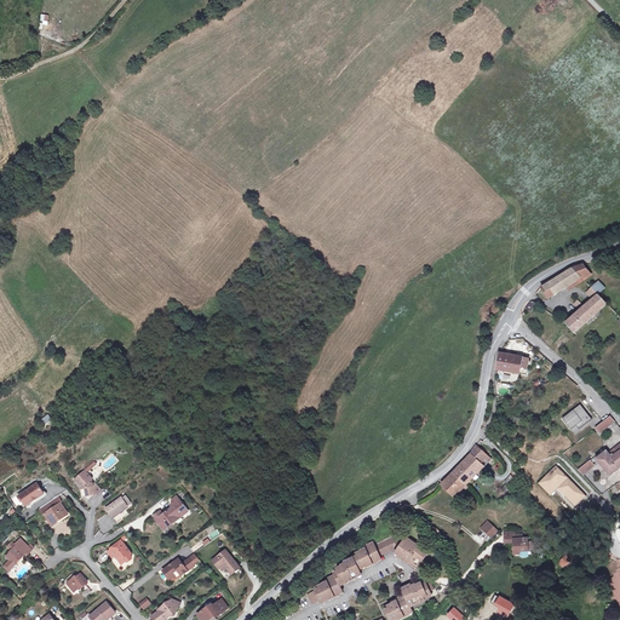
[(42,29),(42,26),(47,26),(49,16),(40,15),(39,29),(42,29)]
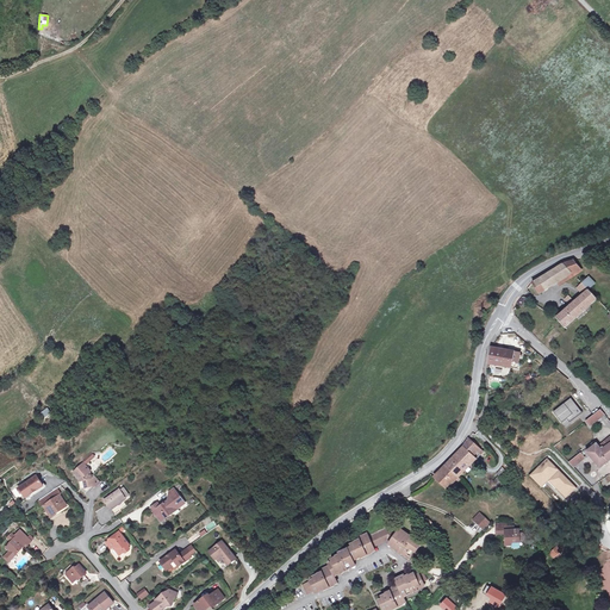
[(580,268),(574,261),(573,260),(564,263),(572,273),(574,275),(580,268)]
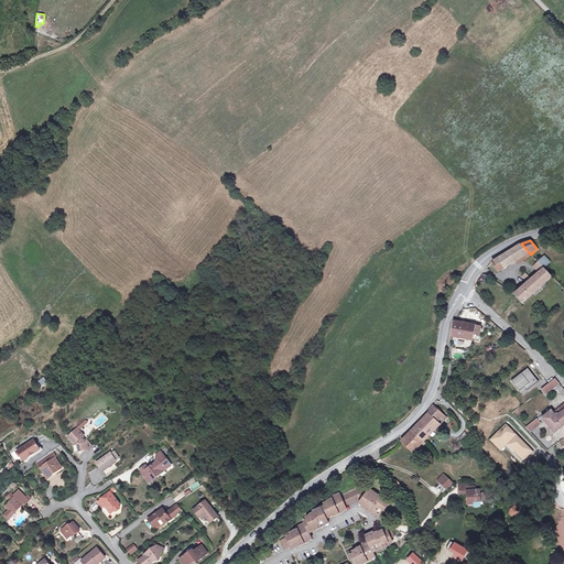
[(499,271),(529,252),(521,243),(492,261),(499,271)]
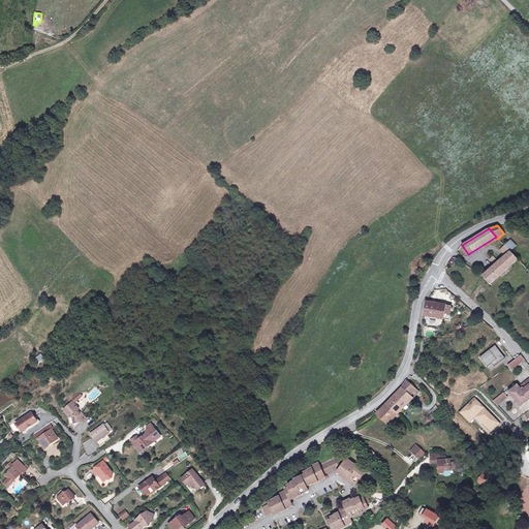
[(510,251),(517,246),(511,240),(505,246),(510,251)]
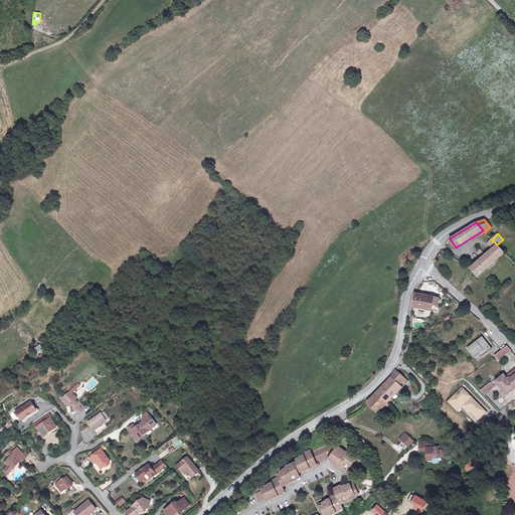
[(497,244),(492,239),(488,243),(493,248),(497,244)]
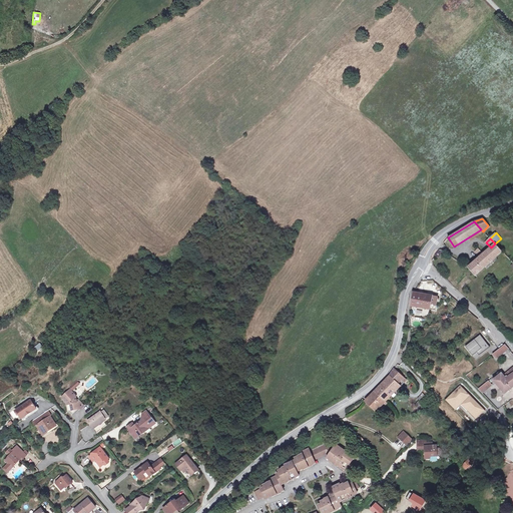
[(475,276),(492,261),(502,251),(495,243),(491,247),(484,254),(481,257),(468,268),(475,276)]
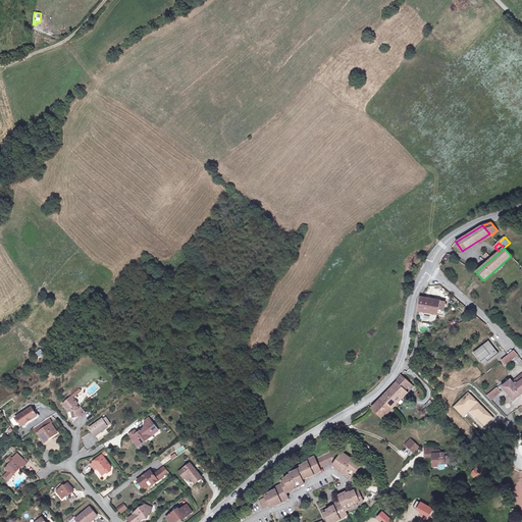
[(447,263),(452,256),(449,254),(447,254),(442,261),(447,263)]
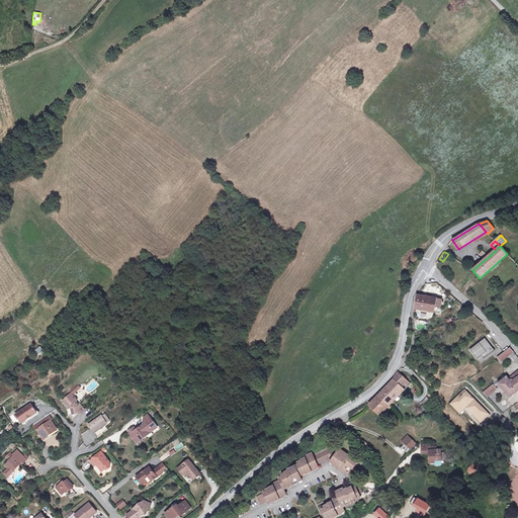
[(440,314),(442,299),(417,295),(415,309),(440,314)]
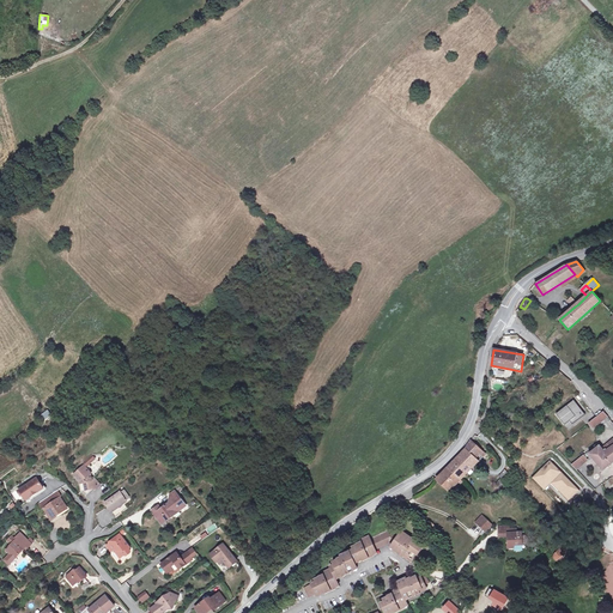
[(574,400),(557,414),(565,425),(570,422),(574,425),(586,414),(583,412),(574,400)]
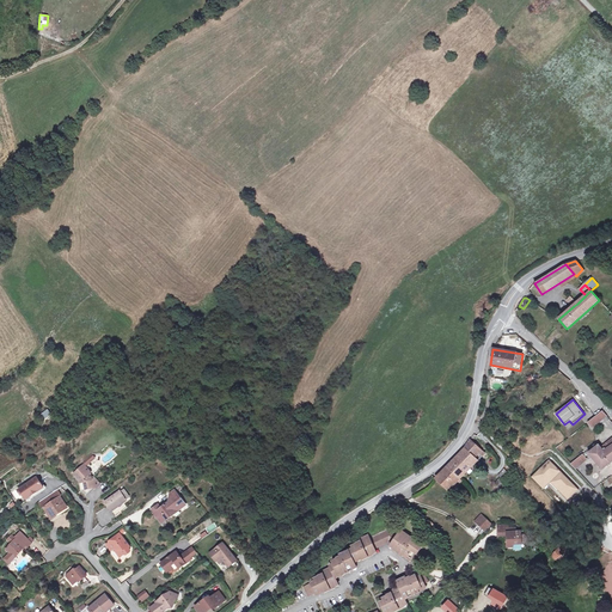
[(46,418),(51,414),(48,408),(42,412),(46,418)]
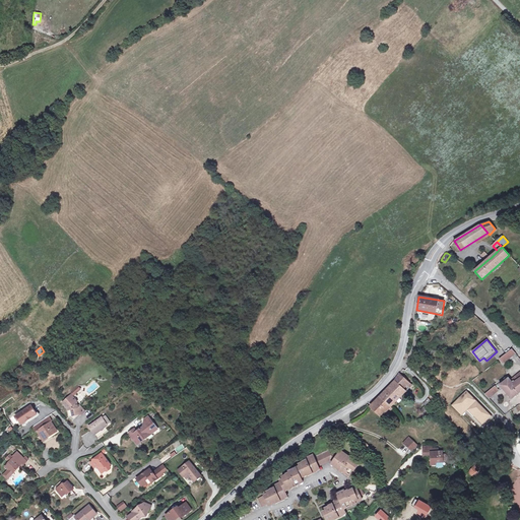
[(503,364),(513,355),(509,351),(500,360),(503,364)]
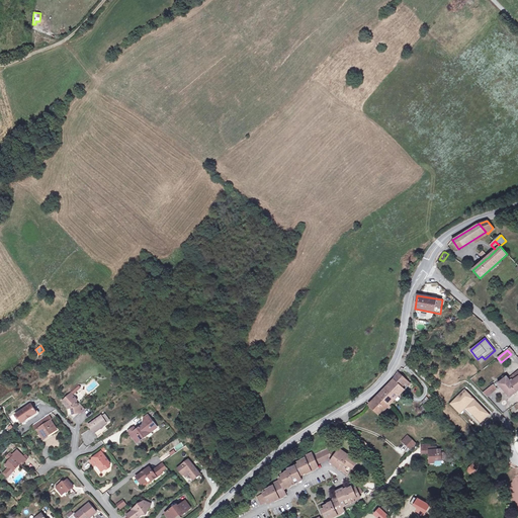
[(515,377),(516,375),(517,372),(517,371),(509,379),(510,380),(514,378),(515,377)]
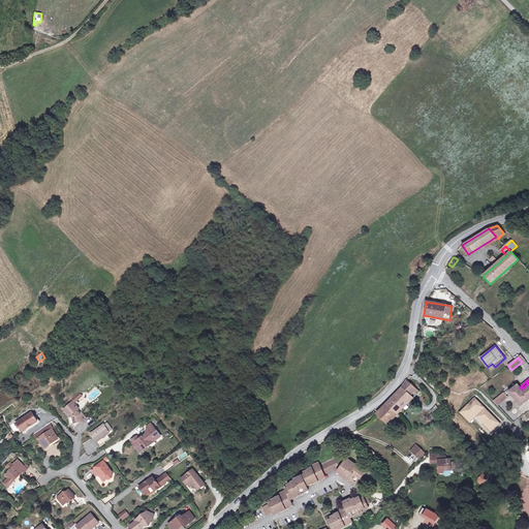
[(407,405),(418,392),(407,380),(402,387),(386,404),(398,414),(403,409),(398,404),(402,400),(407,405)]
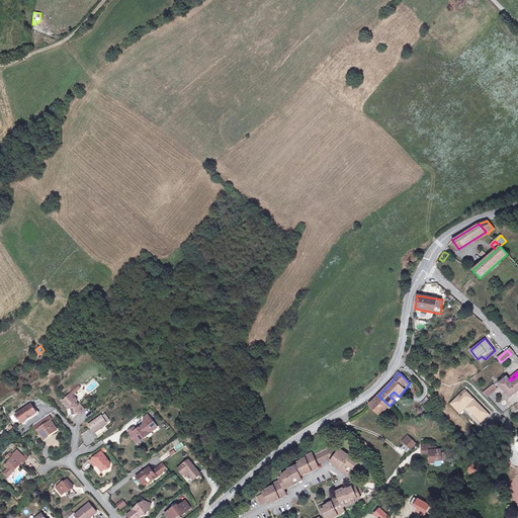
[(517,391),(517,372),(516,375),(515,377),(514,378),(510,380),(509,379),(507,376),(498,383),(510,398),(517,391)]
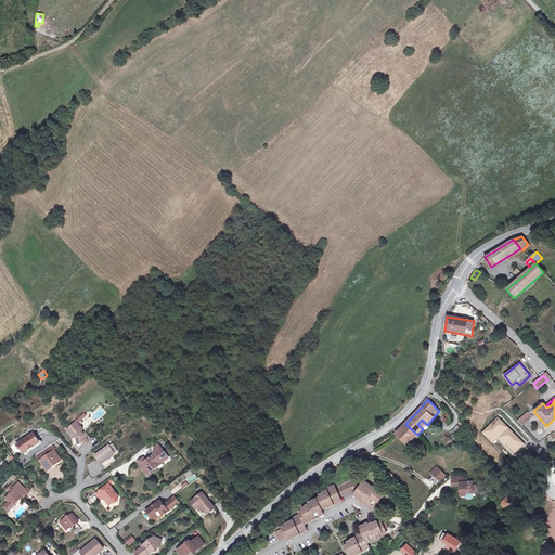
[(82,412),(79,415),(76,418),(79,422),(82,418),(86,415),(82,412)]
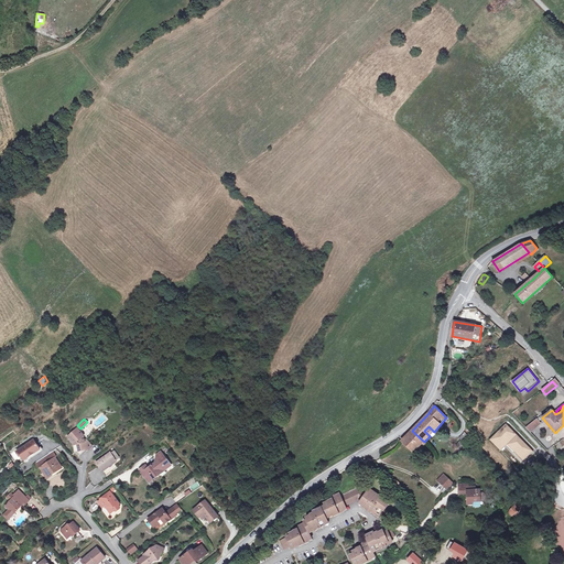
[(530,432),(541,423),(539,421),(538,419),(527,427),(530,432)]
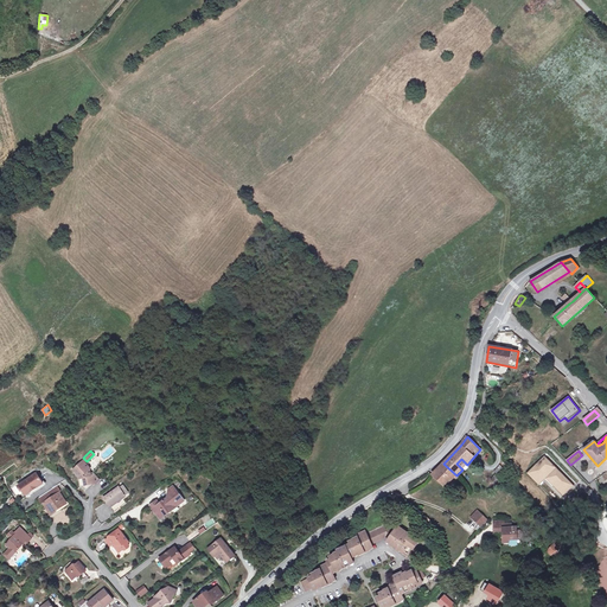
[(544,457),(526,473),(538,486),(545,479),(548,477),(566,494),(574,486),(544,457)]
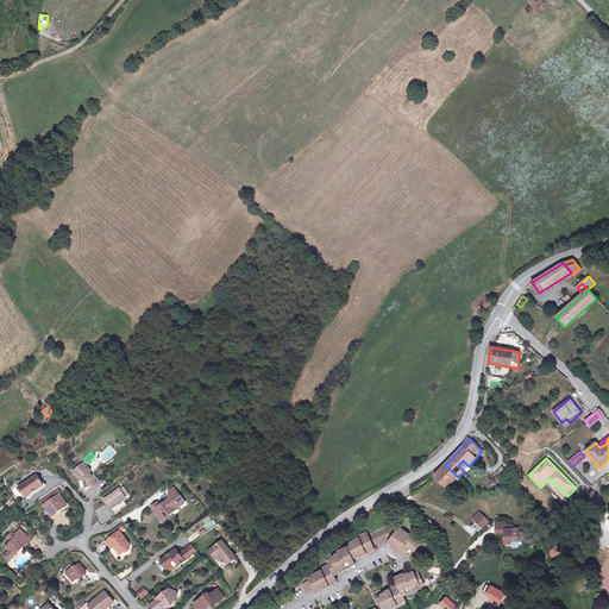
[(469,466),(463,460),(458,465),(464,471),(469,466)]
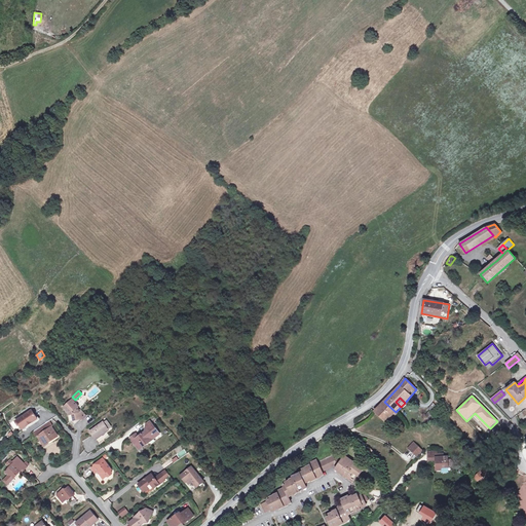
[(77,406),(72,400),(64,408),(69,413),(71,421),(80,419),(81,420),(83,419),(86,416),(79,409),(78,410),(77,406)]
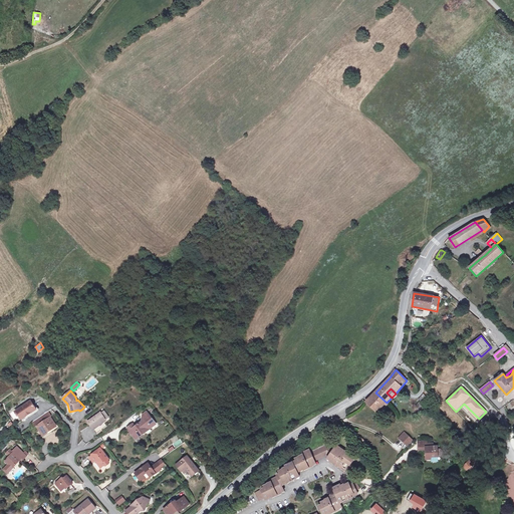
[(377,413),(387,403),(375,393),(366,402),(377,413)]
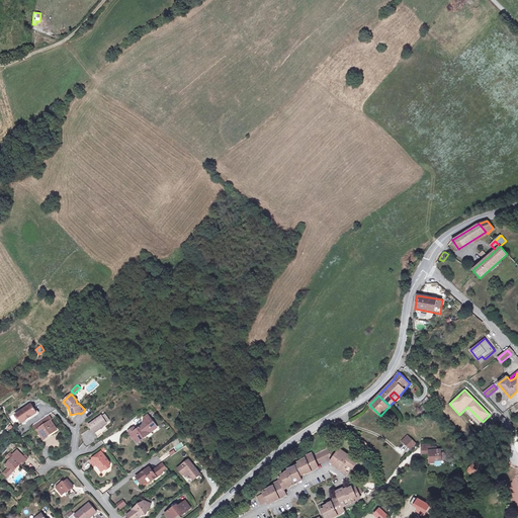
[(31,405),(16,414),(23,424),(37,414),(31,405)]
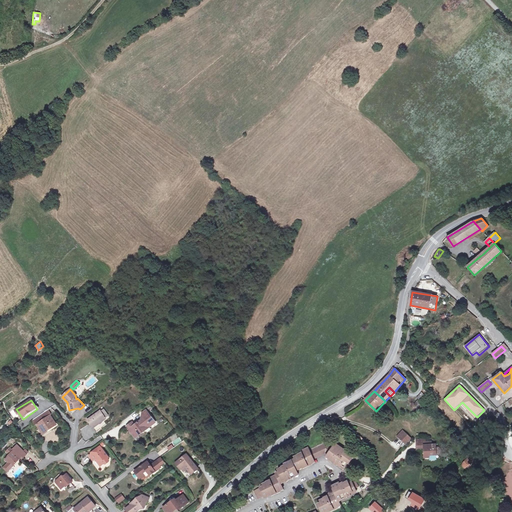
[(462,402),(460,404),(475,419),(477,417),(462,402)]
